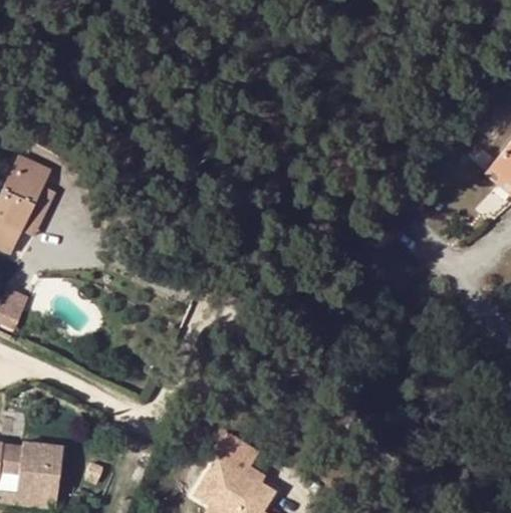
[(510,146),(493,166),(510,180),(510,146)]
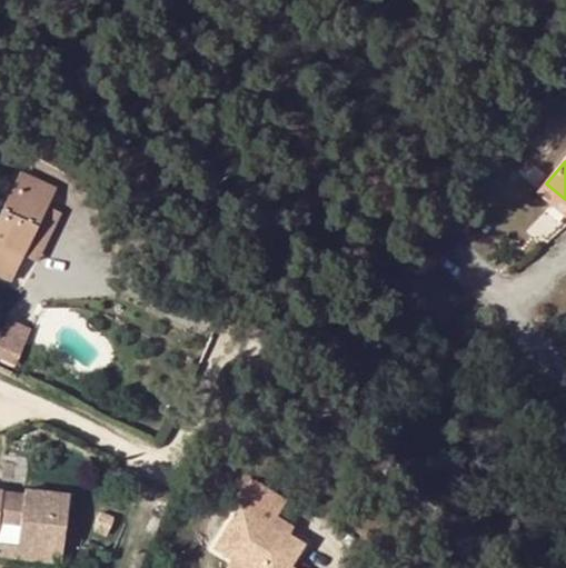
[(25,255),(48,205),(56,188),(21,172),(0,217),(0,273),(12,280),(25,255)]
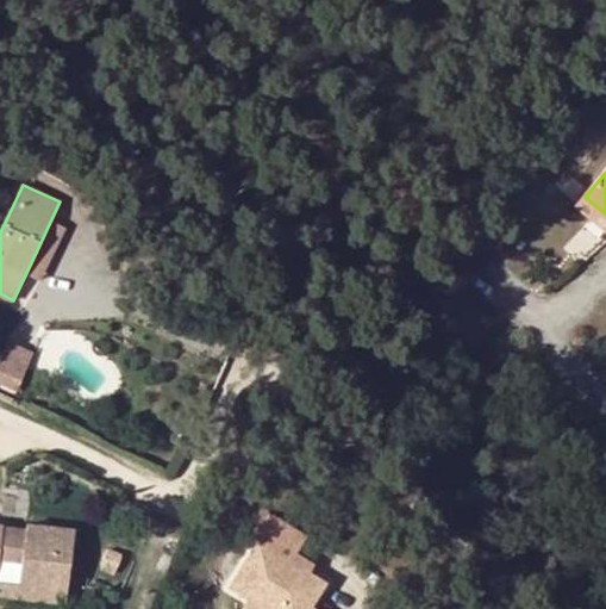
[(605,213),(585,197),(578,206),(605,229),(605,213)]
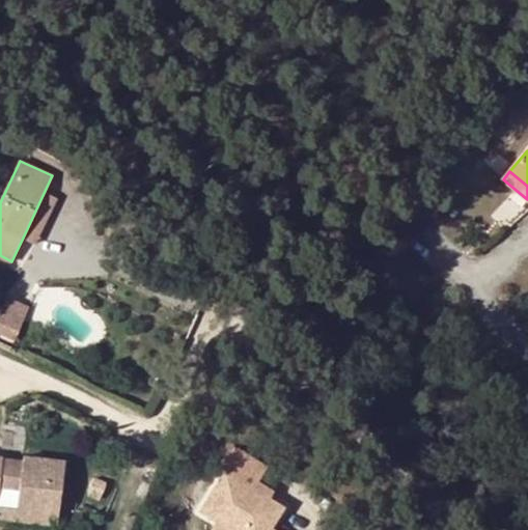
[(28,240),(49,194),(45,191),(23,238),(28,240)]
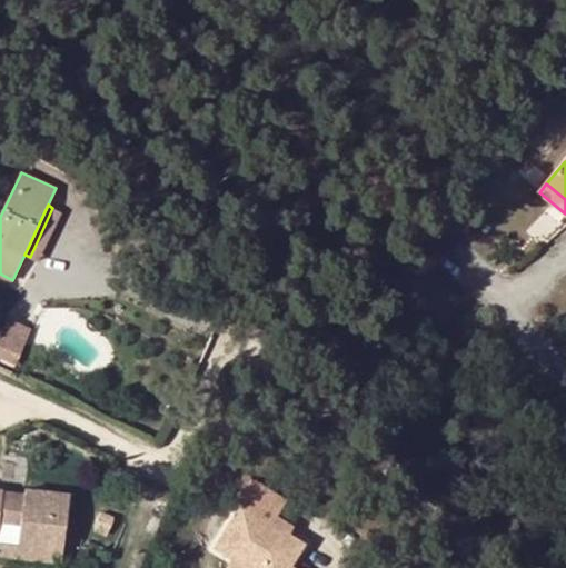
[(39,261),(61,212),(52,208),(30,257),(39,261)]
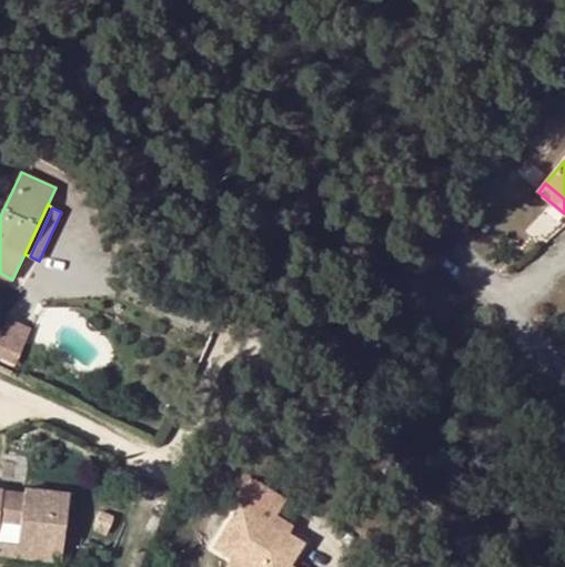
[(27,347),(34,328),(10,317),(2,337),(27,347)]
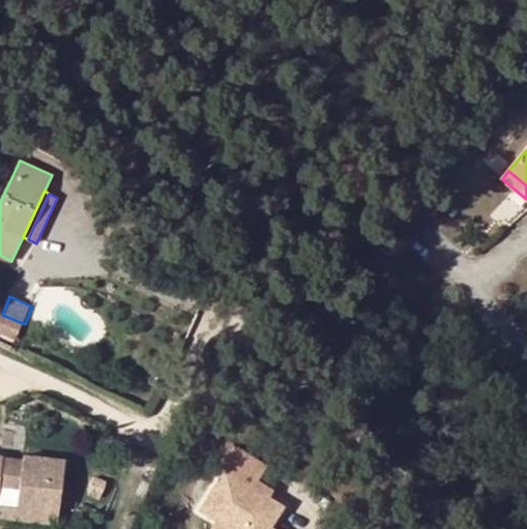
[(0,335),(18,342),(25,324),(2,315),(0,318),(0,335)]
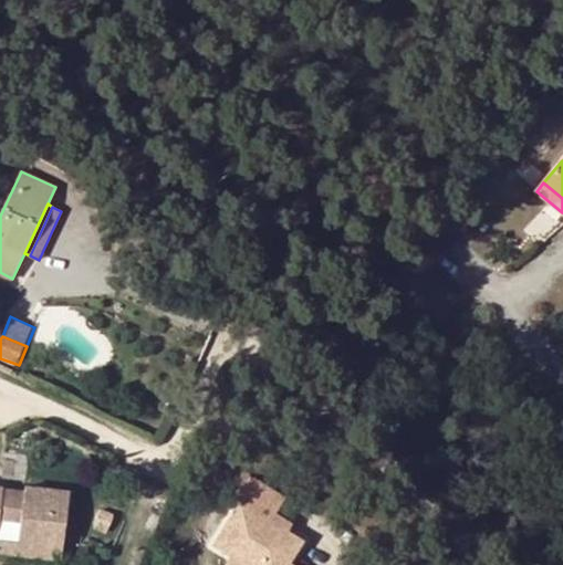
[(295,564),(293,563),(306,542),(291,533),(274,522),(279,514),(289,499),(250,475),(236,498),(242,502),(215,546),(232,557),(244,564),(295,564)]
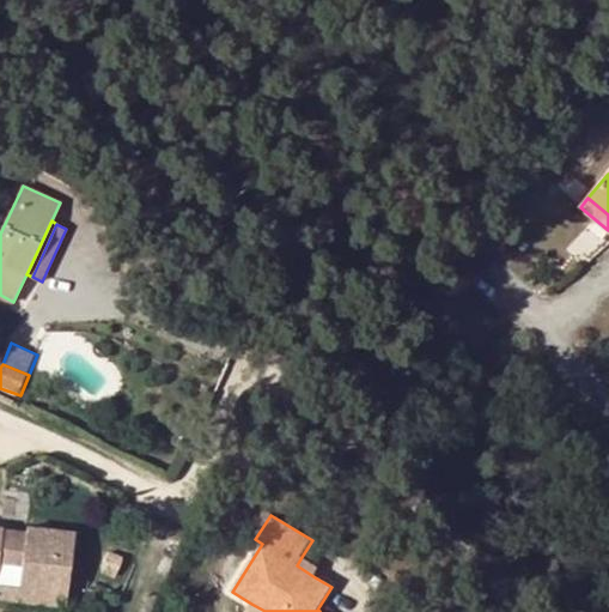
[(28,526),(26,531),(25,539),(4,535),(5,527),(0,526),(0,562),(22,564),(19,586),(18,593),(47,597),(49,582),(69,585),(77,533),(28,526)]
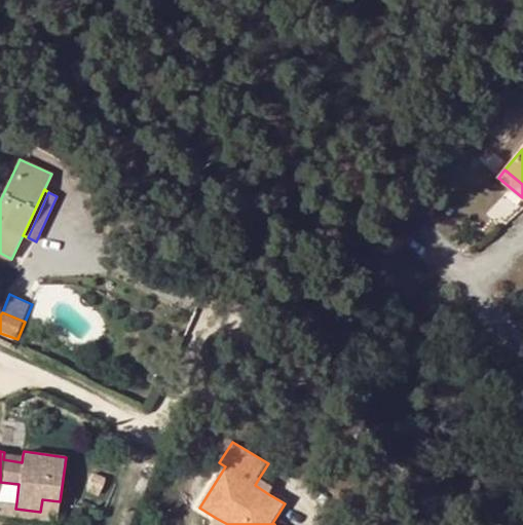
[(23,455),(4,452),(3,459),(22,462),(23,455)]
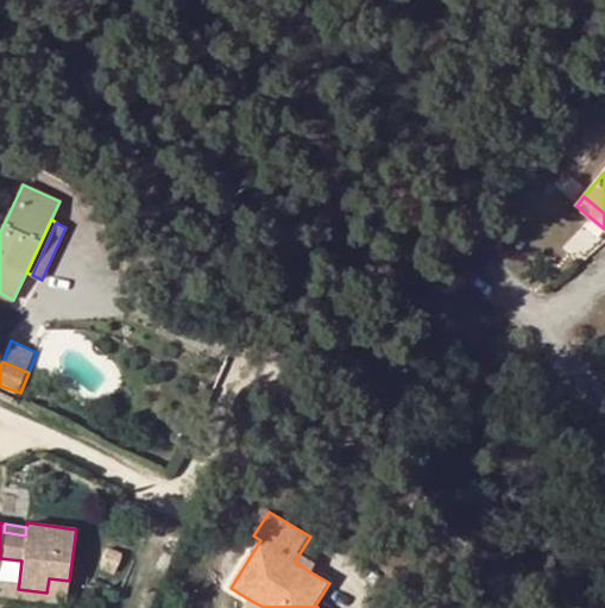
[(317,564),(300,553),(295,562),(313,574),(317,564)]
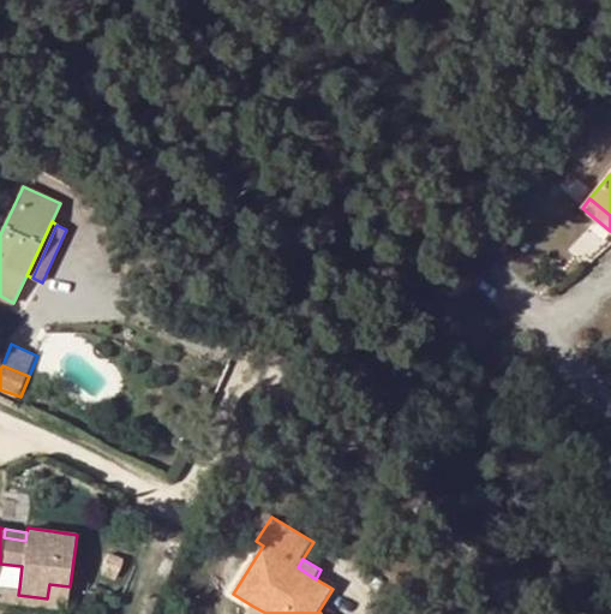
[(0,585),(0,598),(67,608),(70,586),(49,584),(47,598),(18,595),(19,588),(0,585)]
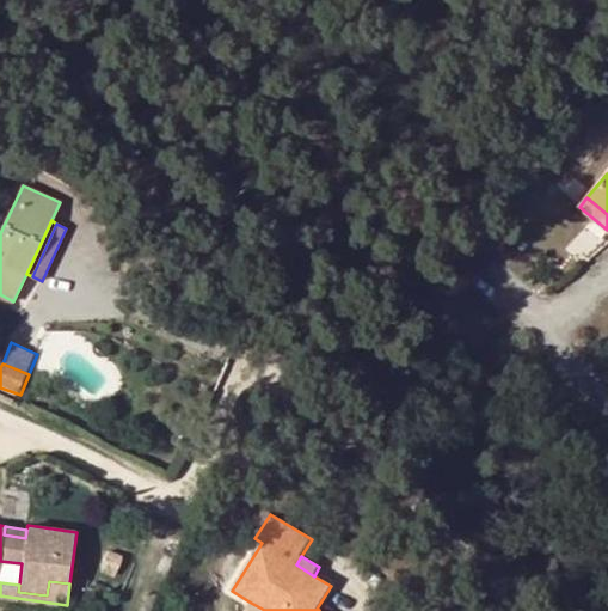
All buildings are outlined.
